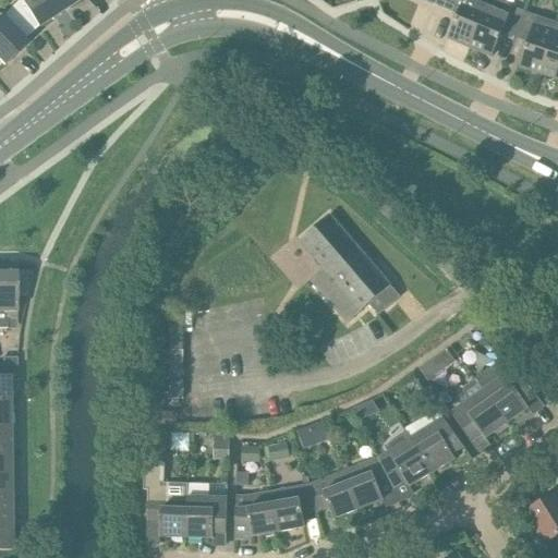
[(20,0),(21,1),(25,10),(27,12),(36,26),(37,27),(62,12),(80,0),(20,0)]
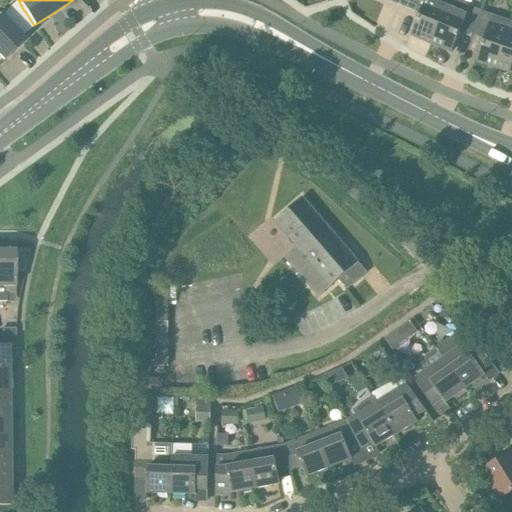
[(411,35),(431,44),(447,5),(435,0),(434,0),(398,0),(397,4),(420,14),(411,35)]
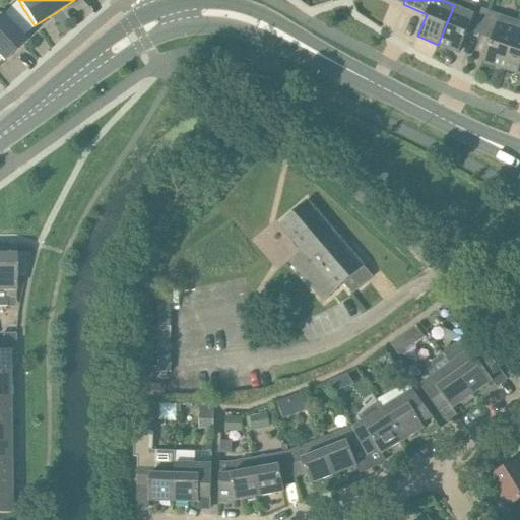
[(455,0),(454,5),(438,45),(458,53),(467,31),(479,36),(489,11),(459,0),(455,0)]
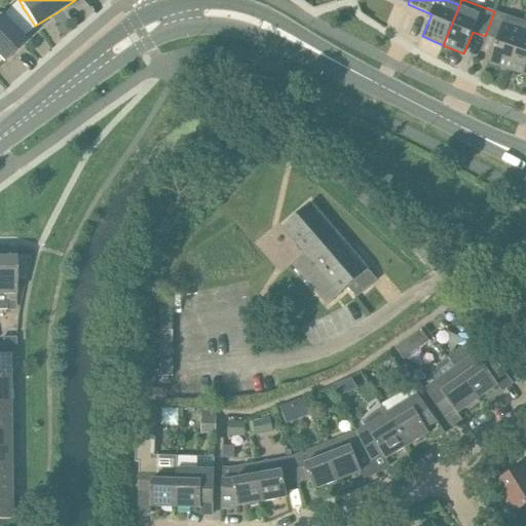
[(20,1),(3,16),(0,13),(0,58),(4,63),(26,41),(22,37),(34,25),(26,11),(24,9),(20,1)]
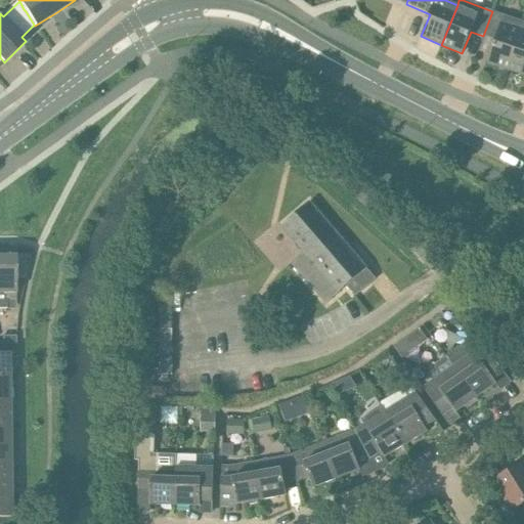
[(483,36),(495,40),(487,63),(509,71),(522,30),(523,24),(523,23),(492,11),(483,36)]
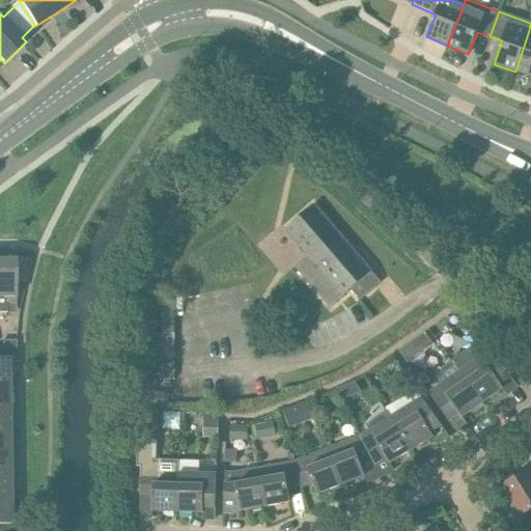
[(530,30),(529,30),(515,72),(530,76),(530,30)]
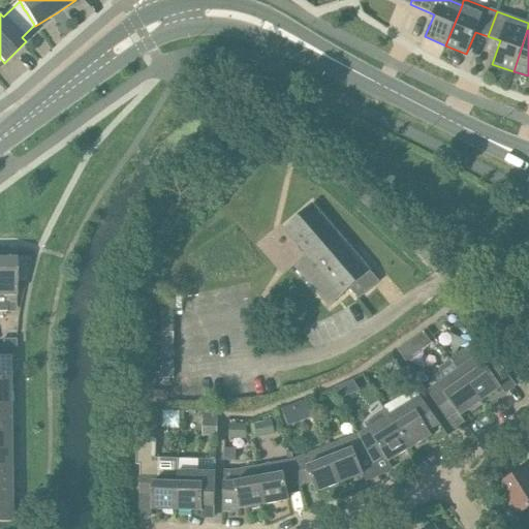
[(379,281),(312,204),(284,228),(307,254),(294,266),(329,306),(349,288),(359,299),(379,281)]
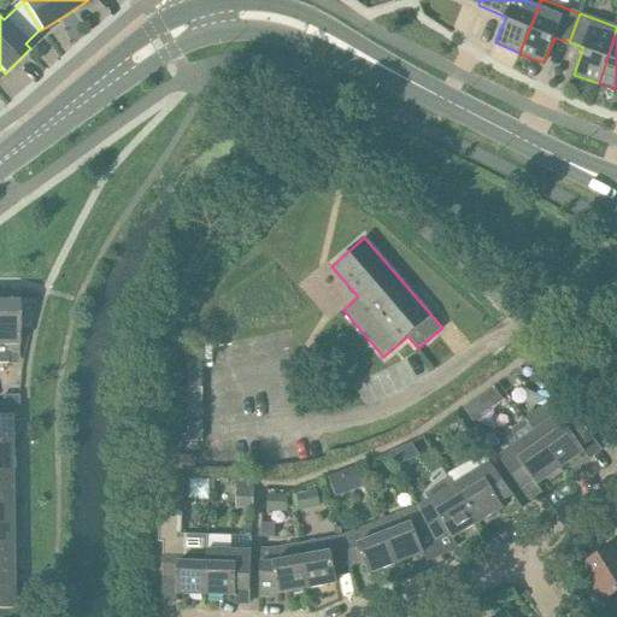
[(0,294),(0,344),(6,345),(6,352),(7,352),(18,352),(17,295),(0,294)]
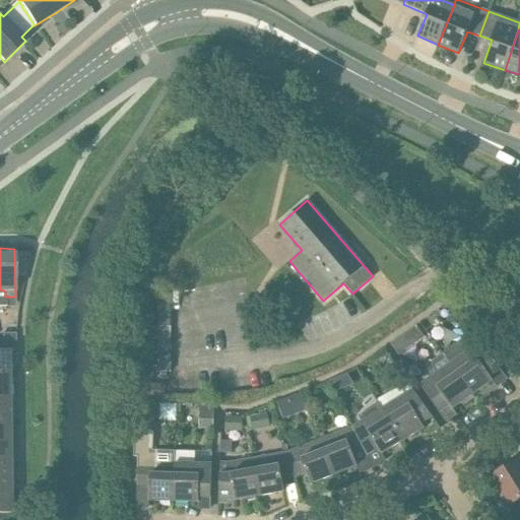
[(172,371),(171,326),(155,327),(152,327),(152,338),(157,337),(158,371),(159,371),(172,371)]
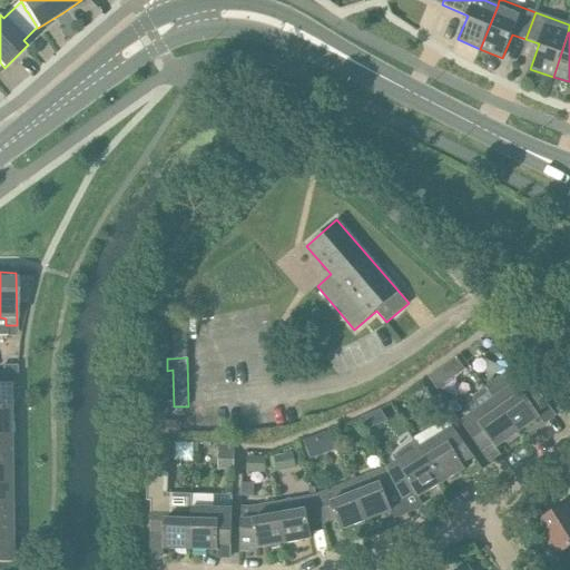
[(457,357),(445,365),(454,377),(465,370),(457,357)]
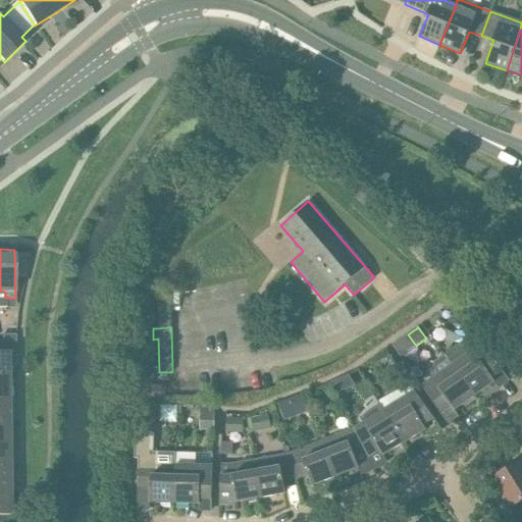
[(3,344),(16,344),(16,334),(3,334),(3,344)]
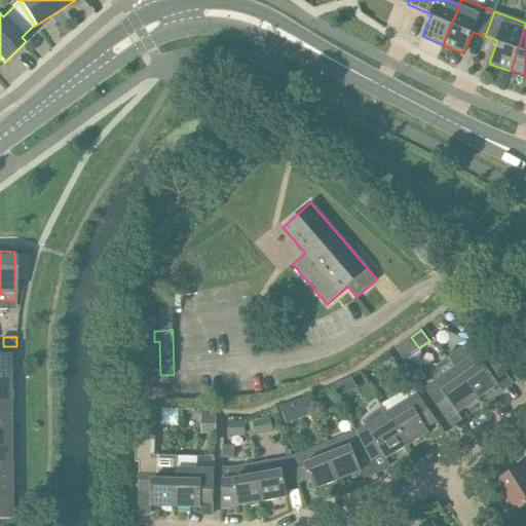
[(0,377),(9,378),(8,354),(7,354),(7,347),(0,346),(0,377)]
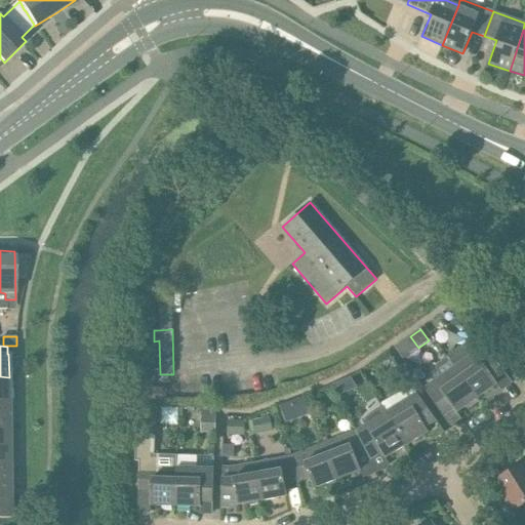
[(454,368),(477,399),(497,385),(490,374),(500,367),(484,348),(454,368)]
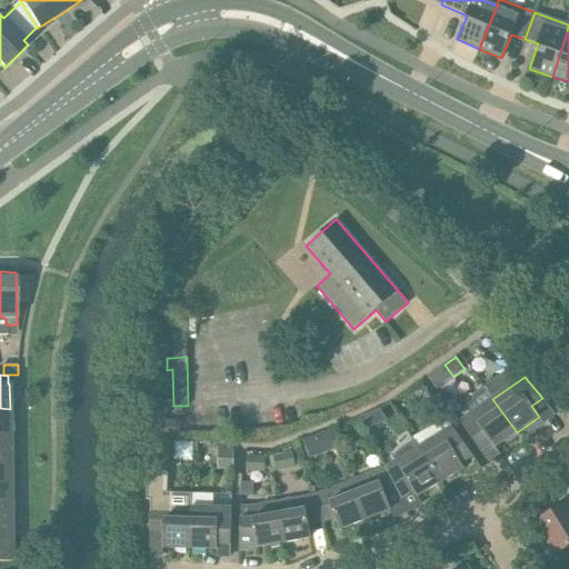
[(517,432),(492,399),(460,422),(476,445),(487,437),(495,448),(517,432)]
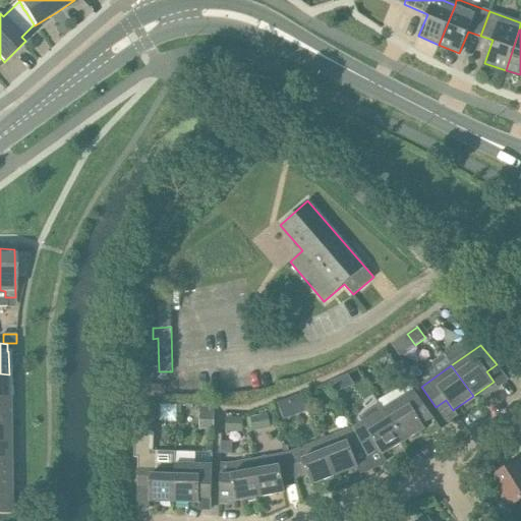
[(9,374),(0,373),(0,397),(9,397),(9,374)]
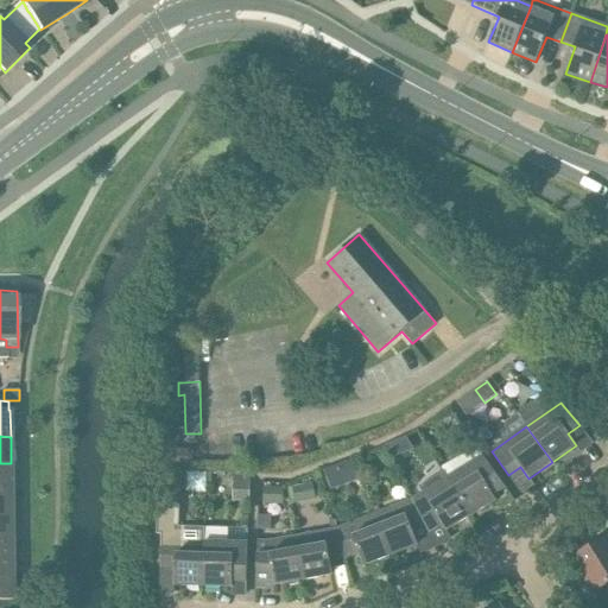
[(482,455),(447,477),(472,515),(496,500),(488,488),(500,481),(482,455)]
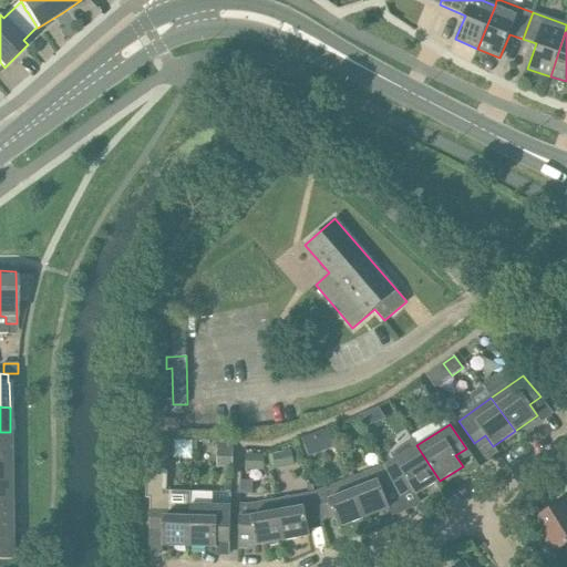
[(0,457),(10,457),(10,432),(0,432),(0,457)]
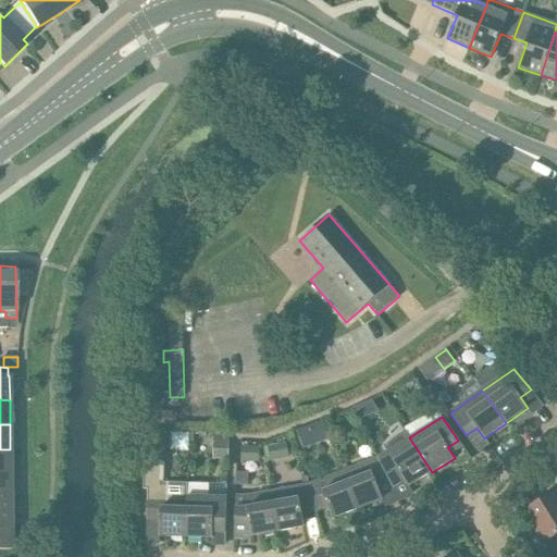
[(308,425),(296,430),(304,449),(314,445),(308,425)]
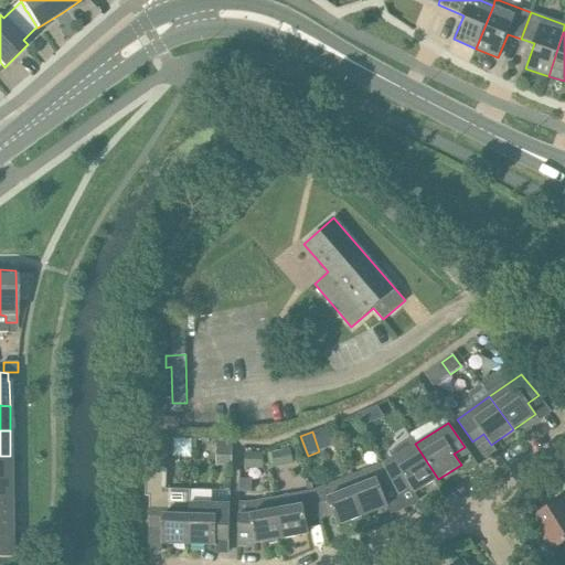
[(415,444),(384,462),(397,489),(407,482),(415,493),(438,479),(415,444)]
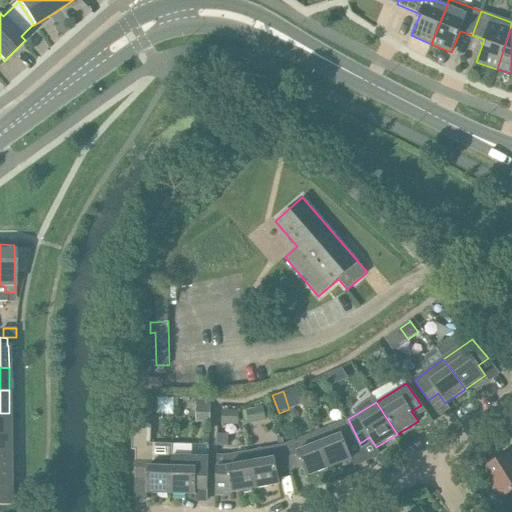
[(197,407),(196,421),(209,422),(209,407),(197,407)]
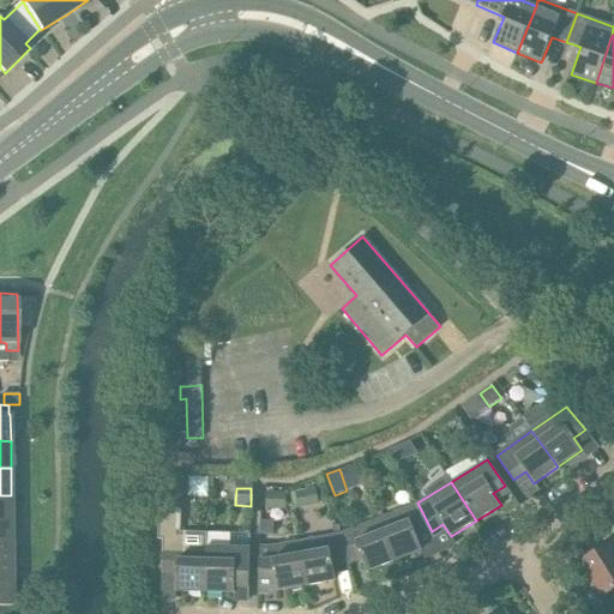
[(0,523),(11,523),(11,495),(0,495),(0,523)]
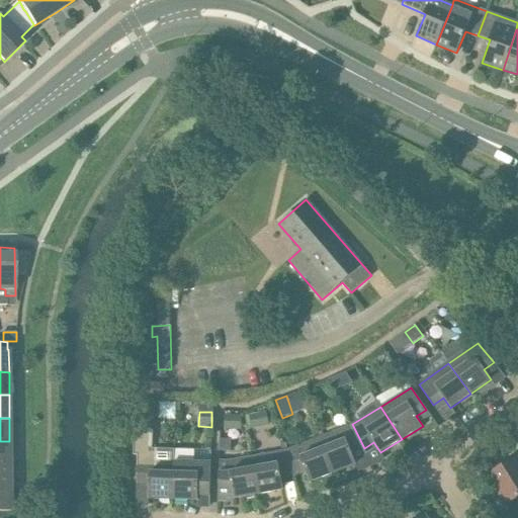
[(364,448),(352,424),(319,437),(333,473),(356,464),(351,453),(364,448)]
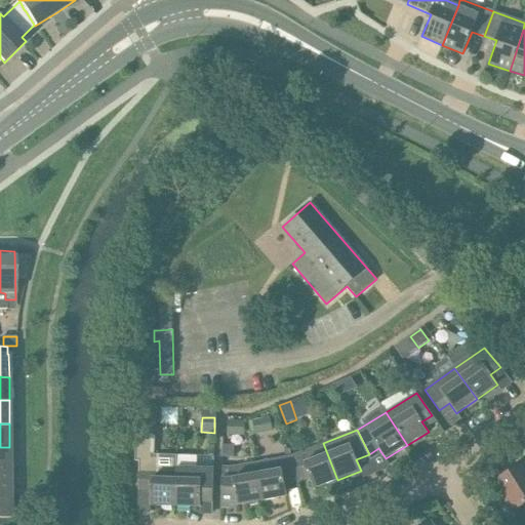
[(337,480),(323,443),(290,455),(297,482),(310,478),(314,489),(337,480)]
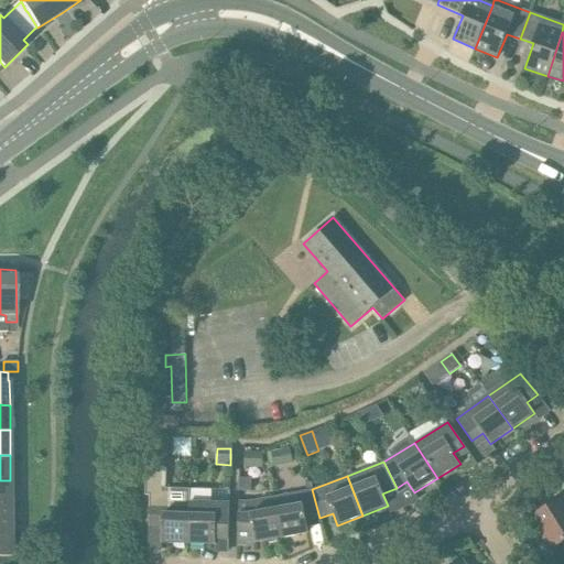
[(0,505),(11,506),(10,480),(0,480),(0,505)]
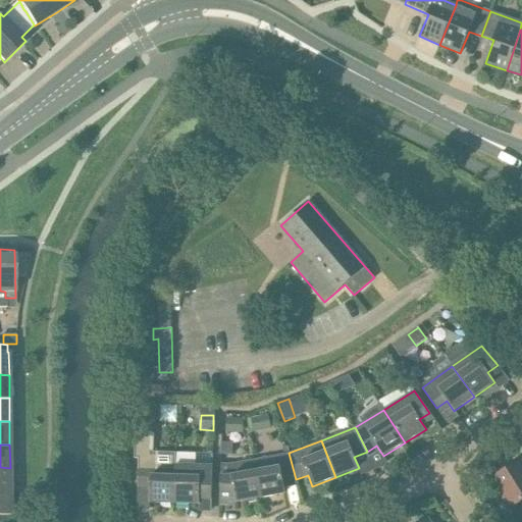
[(283,481),(296,479),(289,453),(288,453),(253,460),(260,499),(285,493),(283,481)]
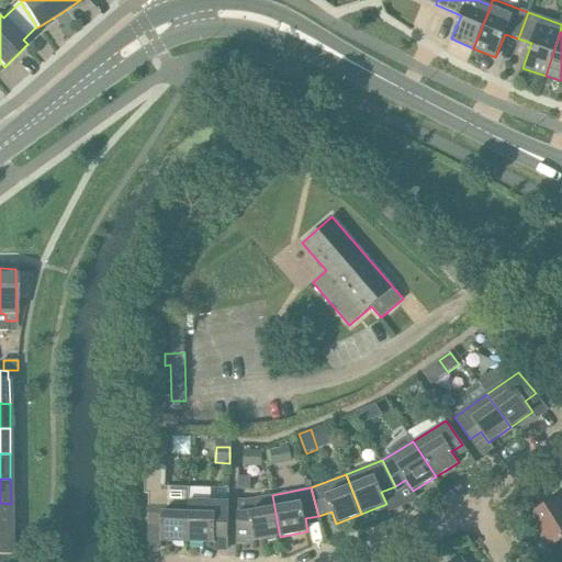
[(280,537),(272,495),(238,502),(237,544),(247,544),(247,542),(280,537)]
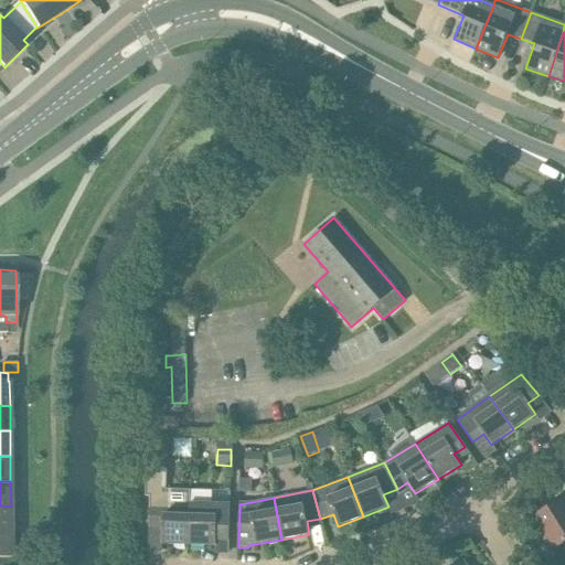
[(564,498),(531,520),(551,552),(564,542),(564,498)]
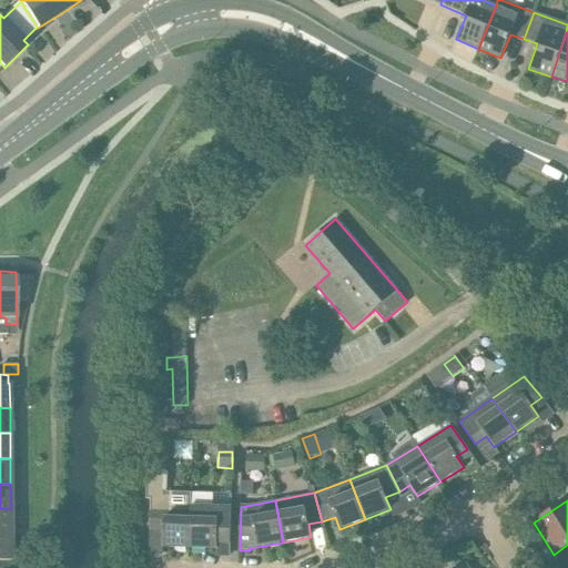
[(163,547),(189,548),(191,505),(151,504),(150,534),(163,534),(163,547)]
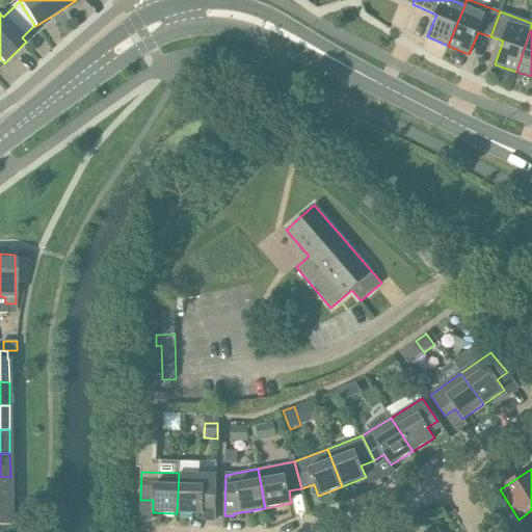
[(179,473),(177,513),(204,514),(204,502),(216,502),(217,474),(179,473)]
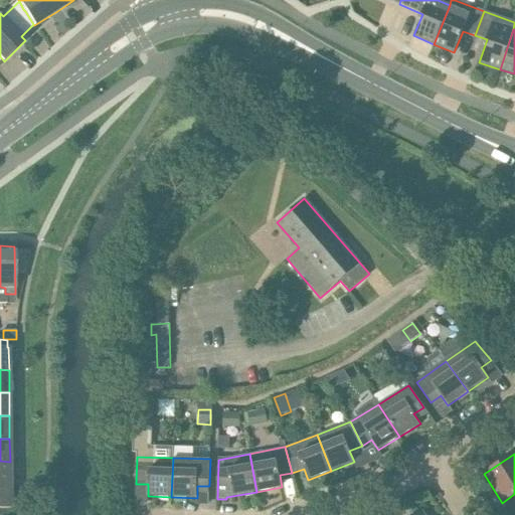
[(0,485),(10,485),(10,462),(0,461),(0,485)]
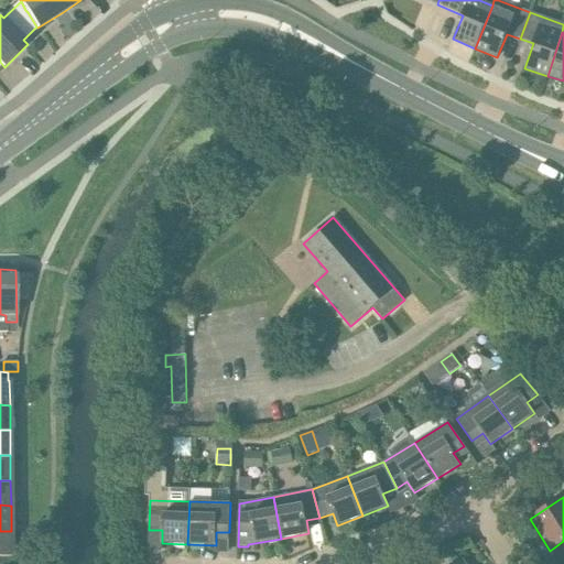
[(11,531),(0,531),(0,556),(11,557),(11,531)]
